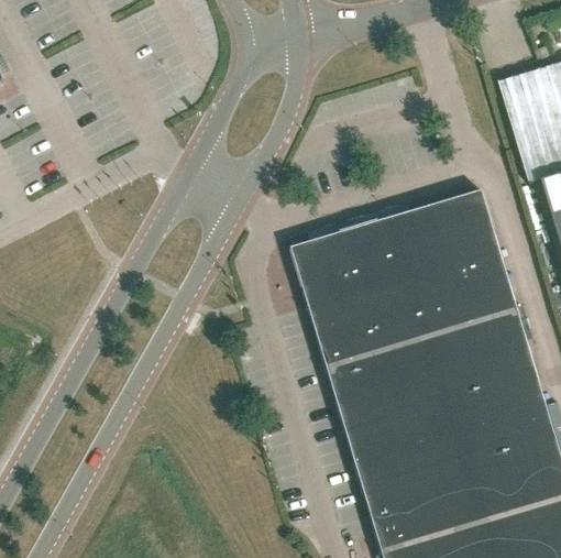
[(543,43),(531,46),(535,56),(547,53),(543,43)]
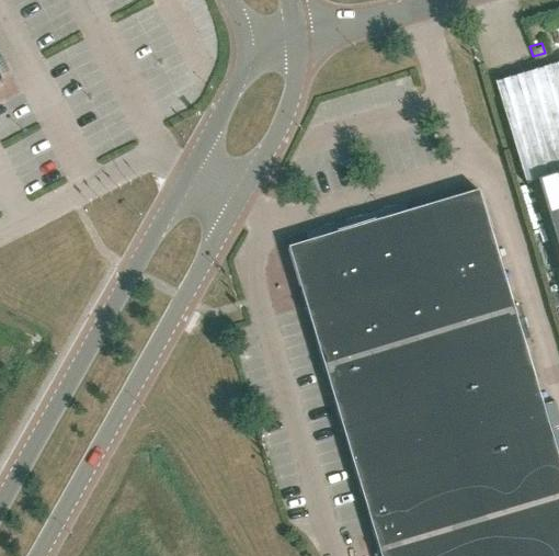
[(558,248),(558,171),(537,178),(558,248)]
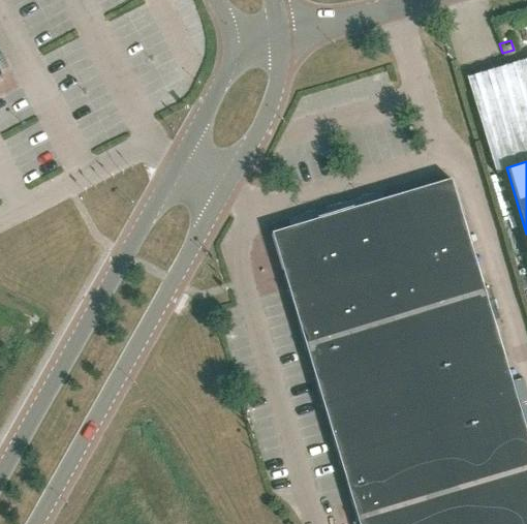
[(272,230),(307,346),(486,293),(451,177),(272,230)]
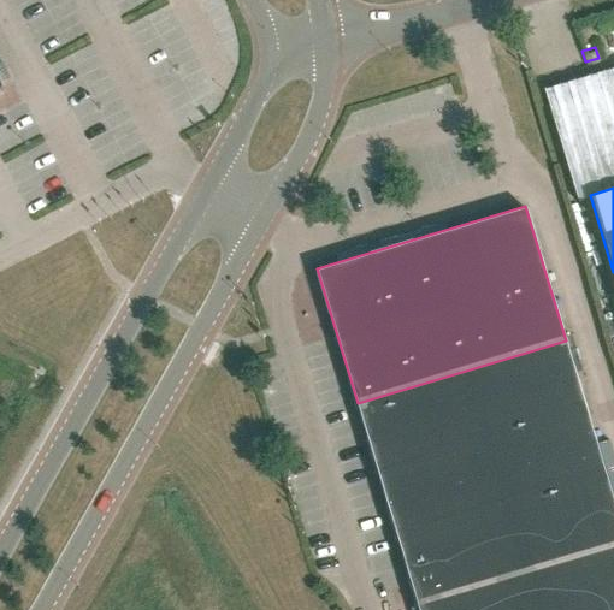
[(606,473),(566,341),(358,403),(397,536),(606,473)]
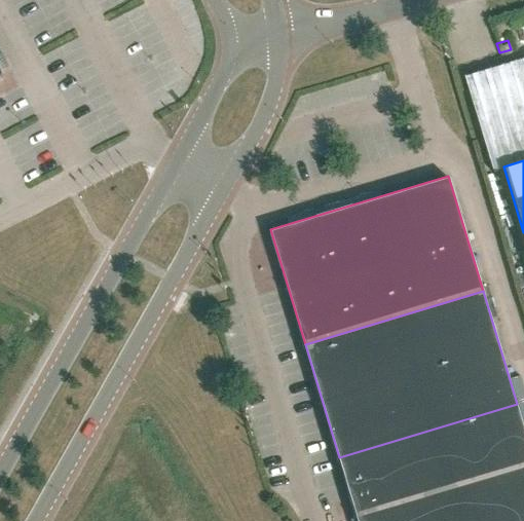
[(523,520),(523,429),(517,404),(339,457),(357,520),(523,520)]
